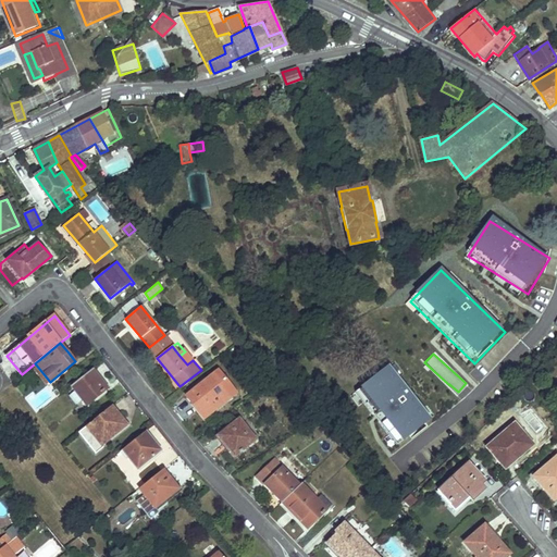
[(398,449),(433,424),(392,369),(357,394),(398,449)]
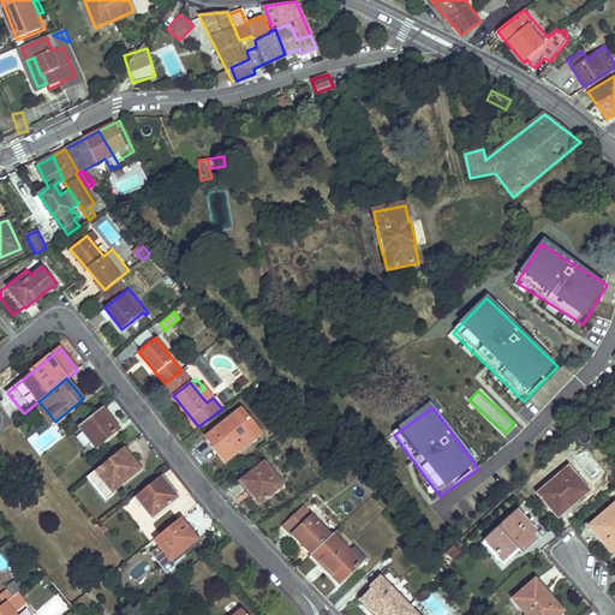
[(118,429),(101,408),(79,427),(95,447),(118,429)]
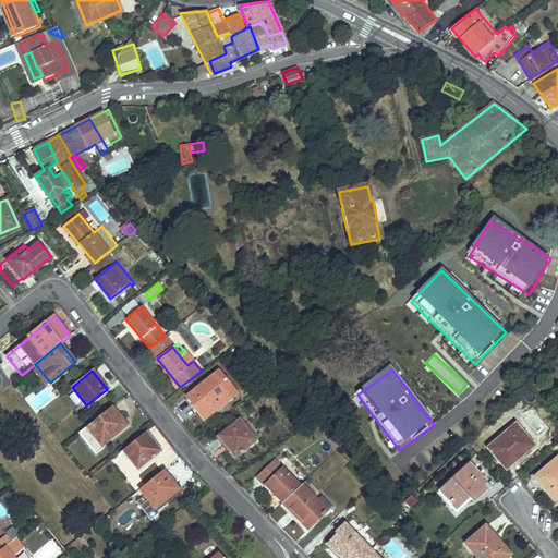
[(230,399),(213,376),(187,396),(204,419),(230,399)]
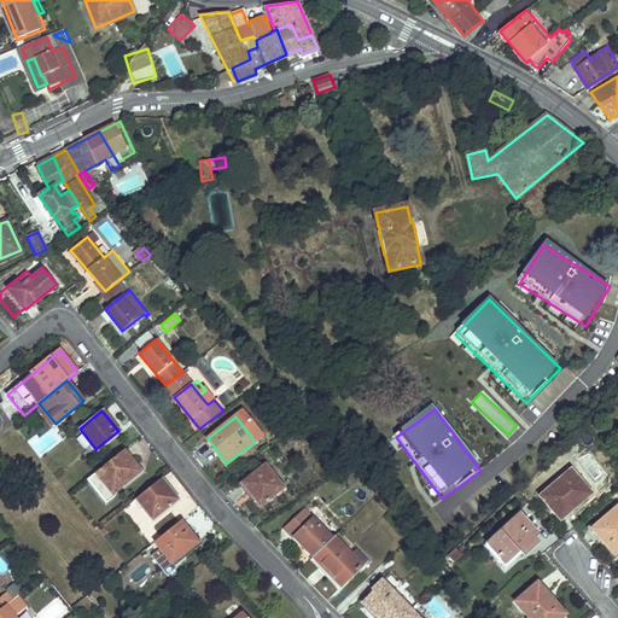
[(140,472),(123,452),(94,474),(111,495),(140,472)]
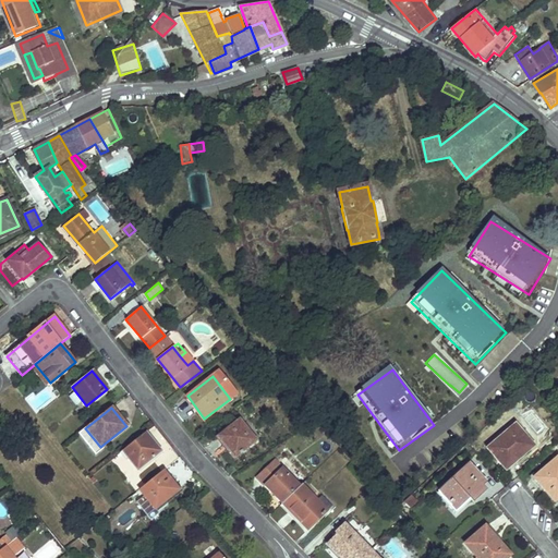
[(242,451),(256,440),(240,419),(218,436),(226,445),(232,439),(242,451)]
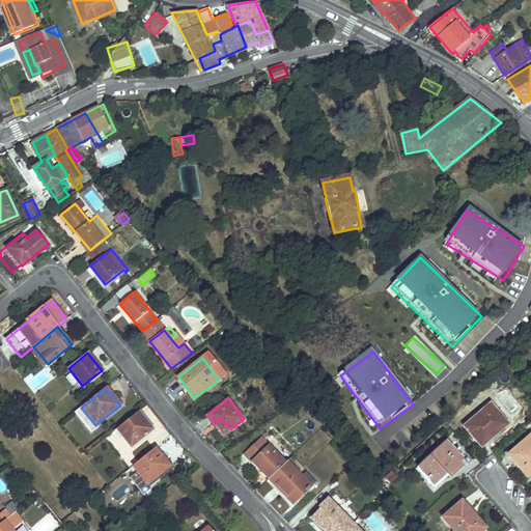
[(486,438),(506,421),(491,402),(463,426),(477,443),(484,436),(486,438)]
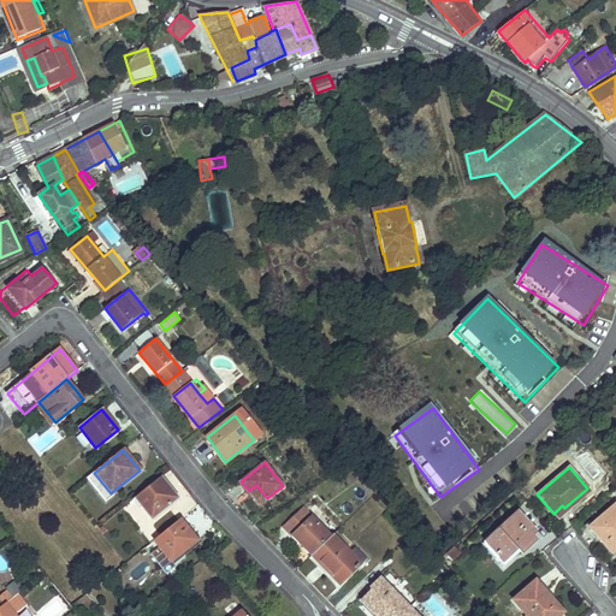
[(111,493),(94,473),(87,478),(104,499),(111,493)]
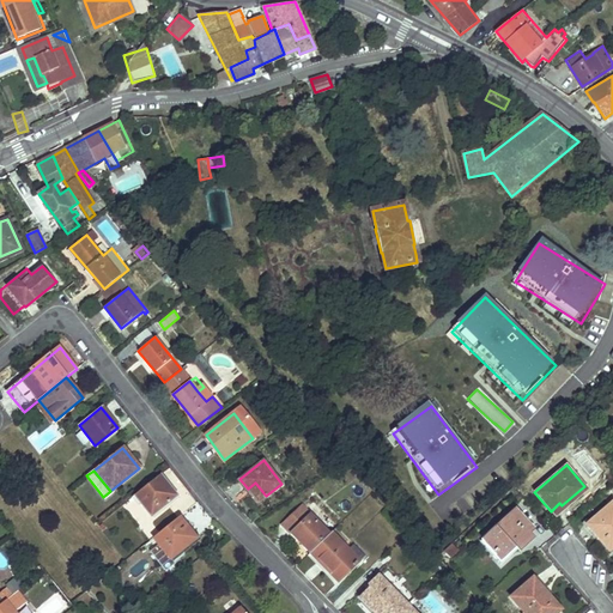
[(176,496),(161,475),(134,496),(151,517),(176,496)]
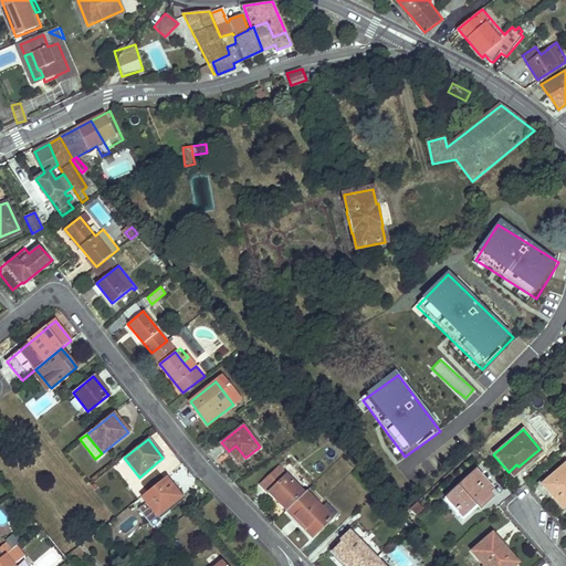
[(229,451),(239,463),(245,458),(236,446),(229,451)]
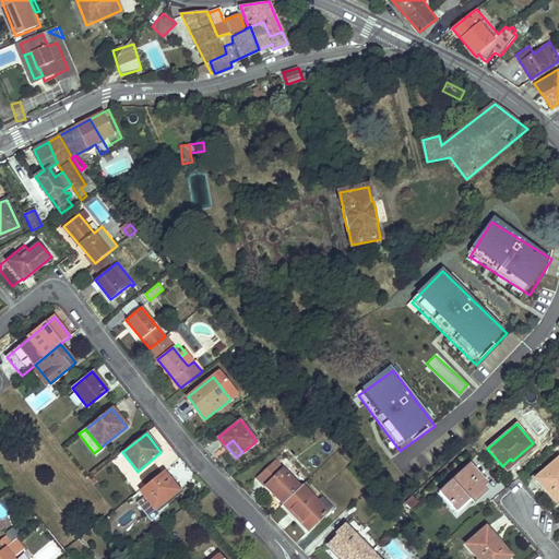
[(510,459),(502,466),(507,471),(536,445),(533,443),(512,461),(510,459)]
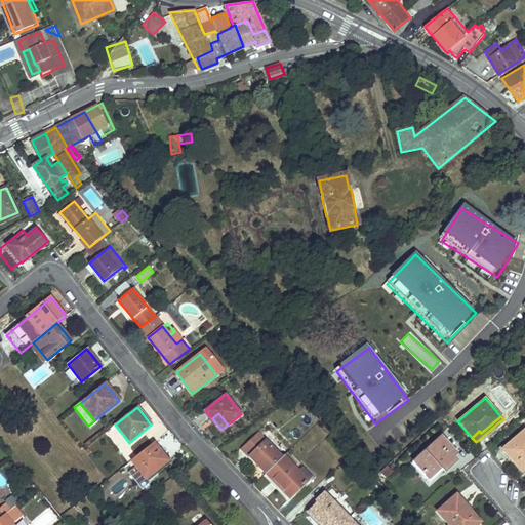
[(330,431),(324,425),(320,428),(326,434),(330,431)]
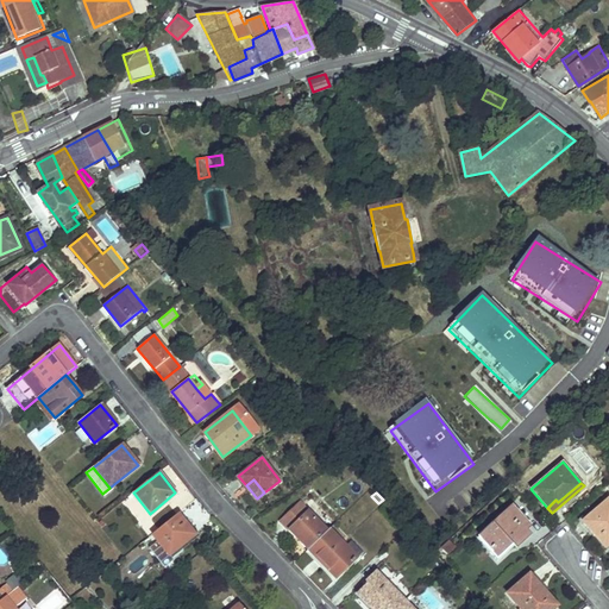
[(608,542),(608,497),(583,520),(598,538),(602,535),(608,542)]
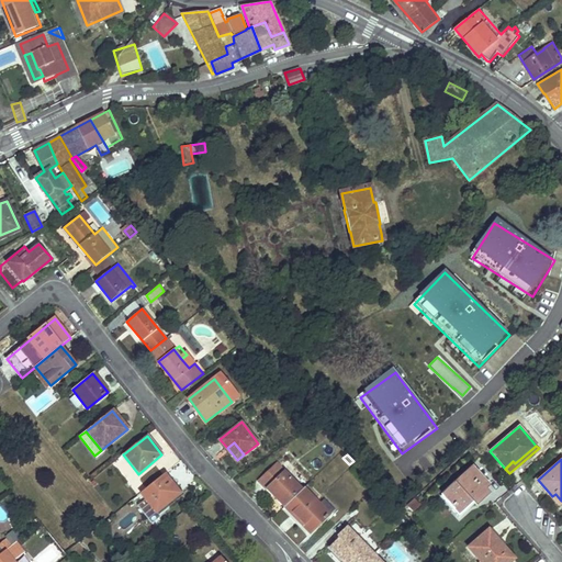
[(280,502),(284,507),(302,490),(277,464),(260,482),(280,502)]
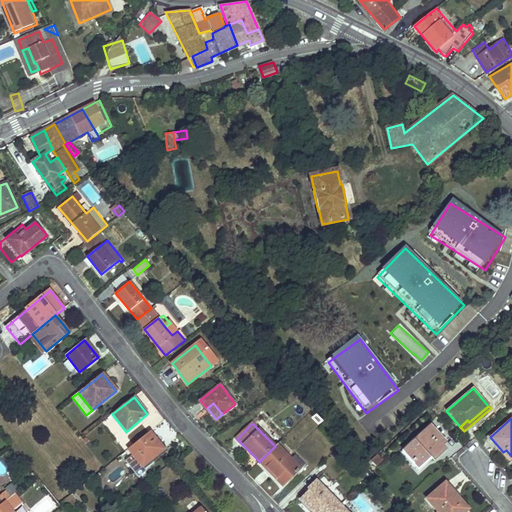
[(442,450),(438,445),(444,440),(431,425),(403,449),(418,466),(431,455),(433,458),(442,450)]
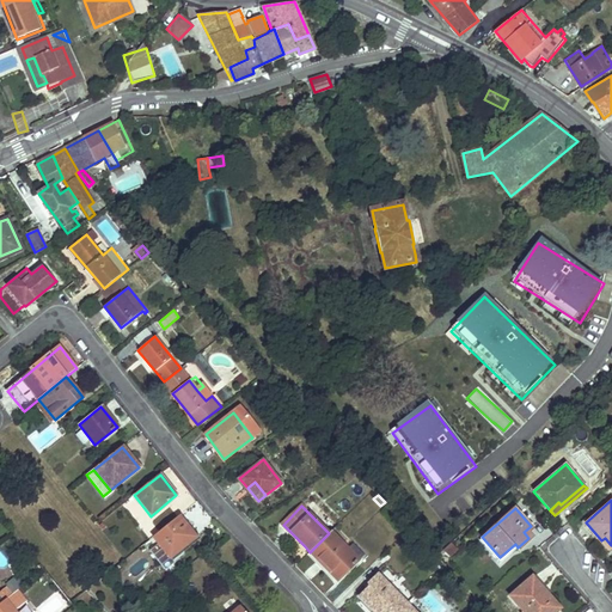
[(195,538),(179,518),(153,538),(170,558),(195,538)]
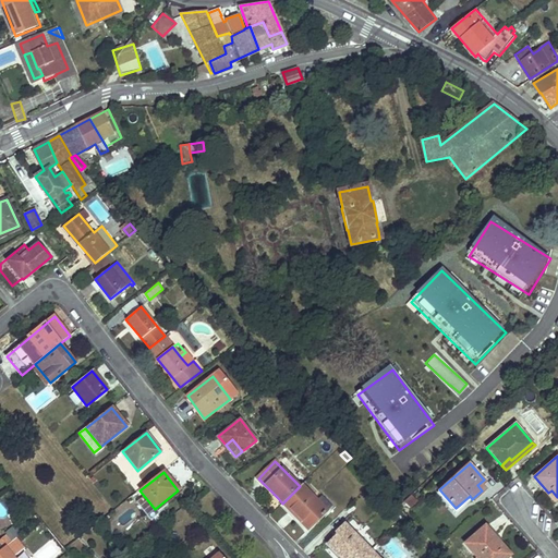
[(300,486),(282,504),(296,518),(301,516),(312,525),(327,511),(301,485),(300,486)]
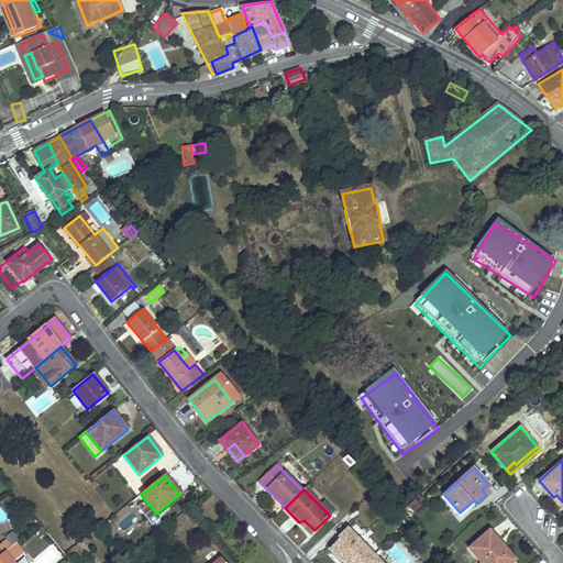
[(423,499),(421,497),(420,495),(409,505),(414,508),(423,499)]
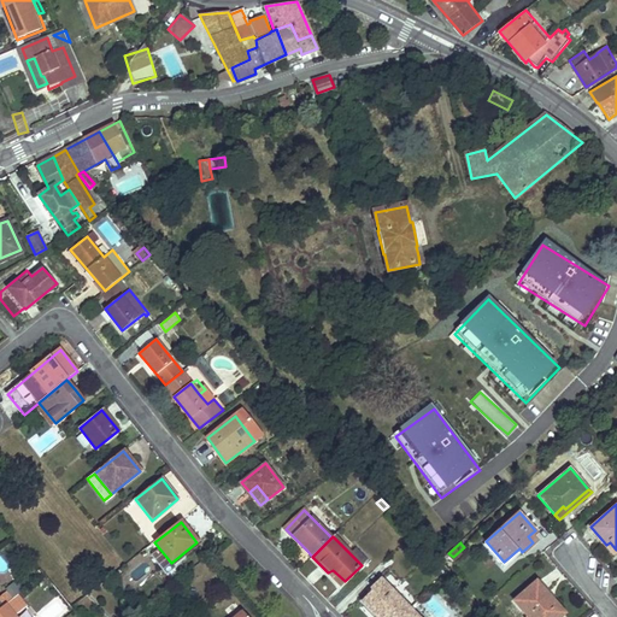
[(616,550),(610,542),(606,545),(615,553),(616,551),(616,550)]
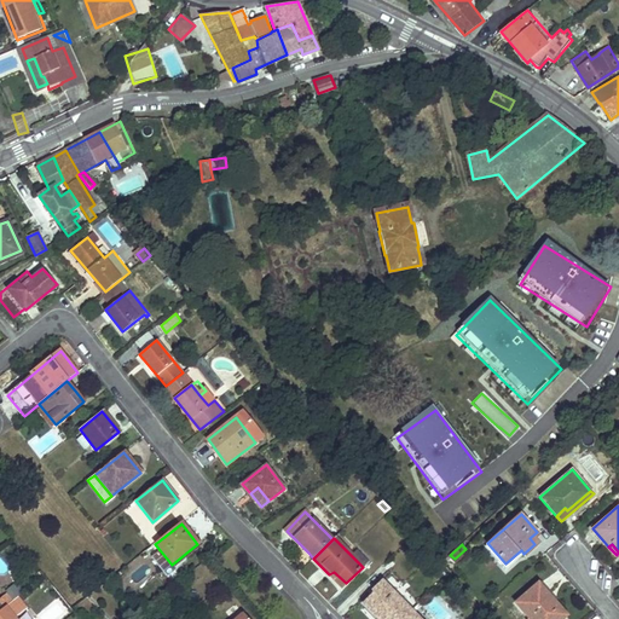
[(364,603),(379,618),(400,618),(410,609),(382,582),(372,591),(374,593),(375,594),(364,603)]
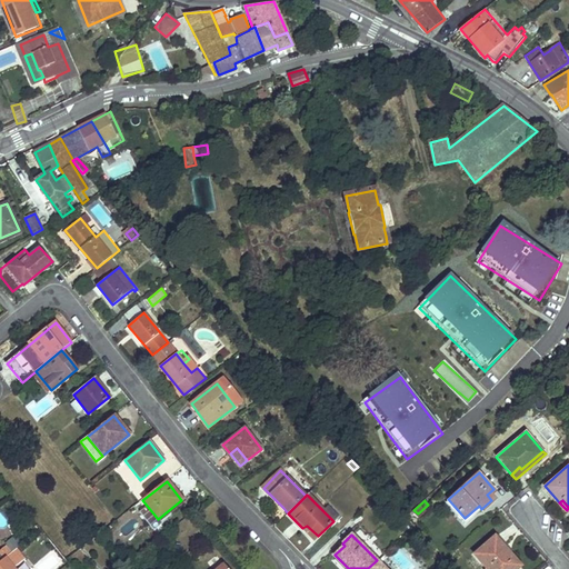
[(516,568),(519,567),(495,537),(475,553),(487,568),(516,568)]
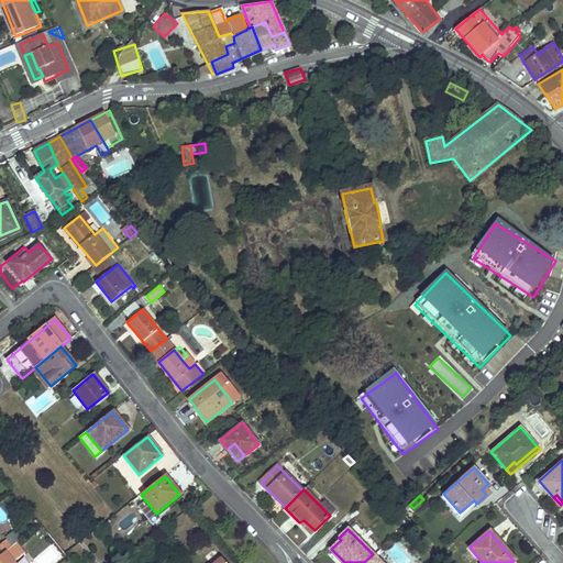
[(12,548),(20,540),(11,532),(4,540),(12,548)]
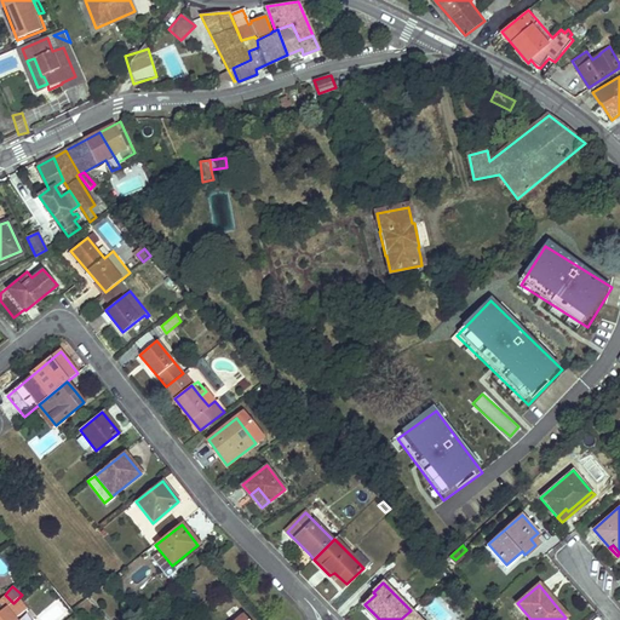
[(13,619),(4,608),(0,609),(0,619),(13,619)]
